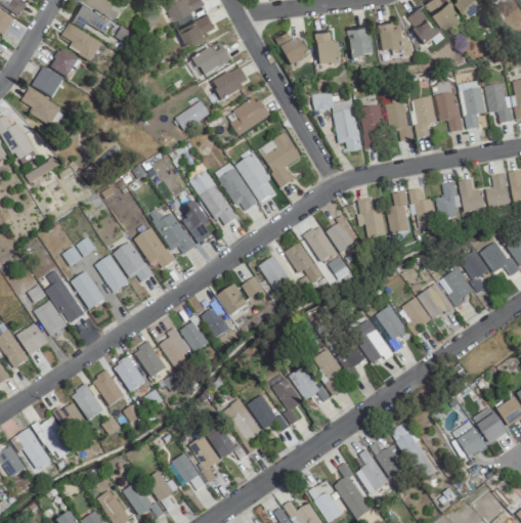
[(0,0),(0,6),(17,16),(26,0),(0,0)]
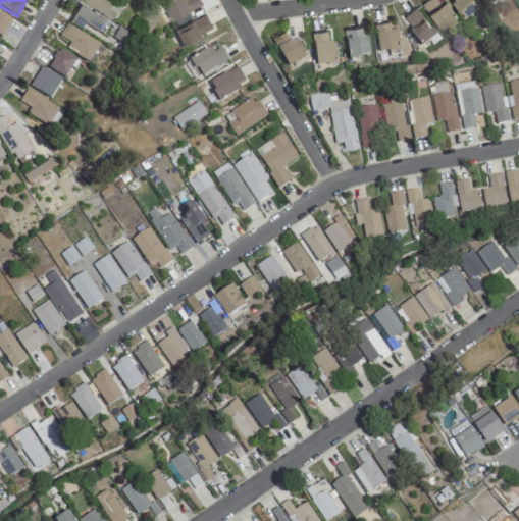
[(89,0),(115,15),(124,0),(89,0)]
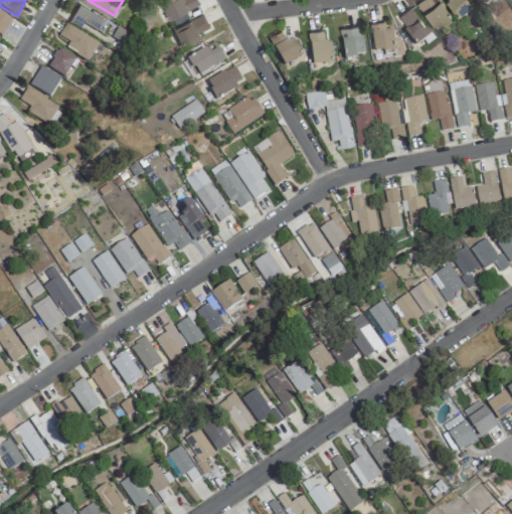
[(202,4),(200,0),(161,0),(170,19),(202,4)]
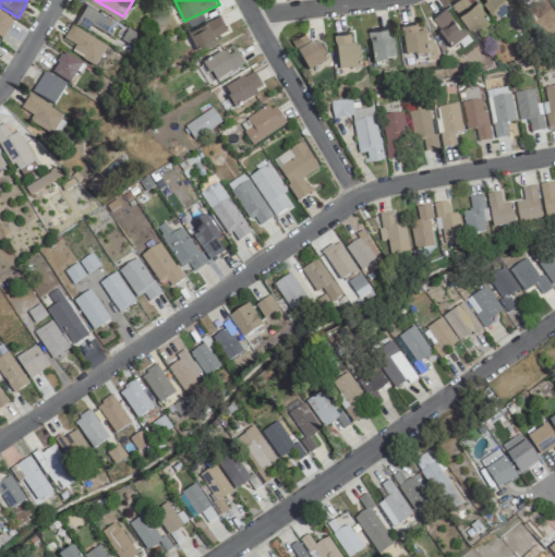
[(492,17),(480,0),(455,0),(454,1),(473,31),(492,17)]
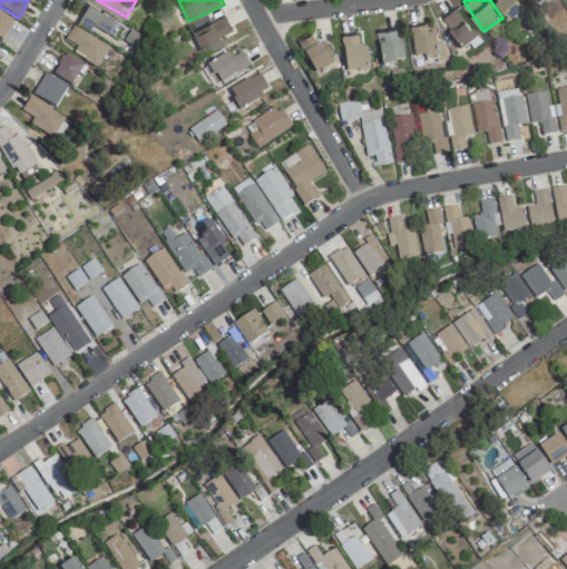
[(526,5),(524,0),(498,0),(507,15),(526,5)]
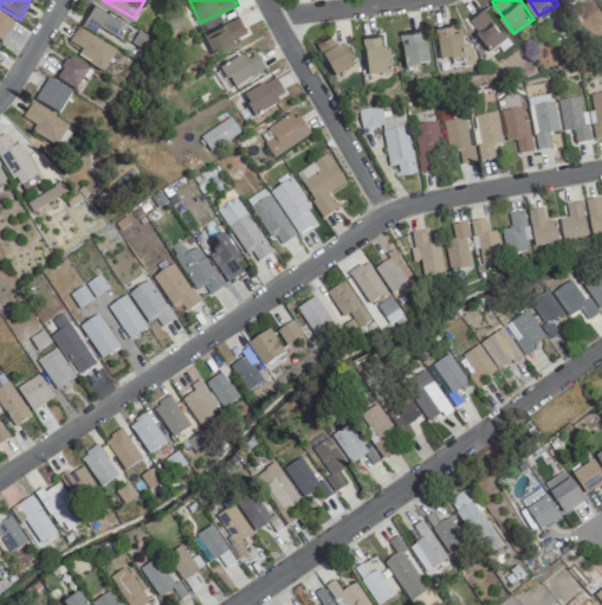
[(98,32),(99,27),(122,37),(130,20),(94,4),(83,26),(98,32)]
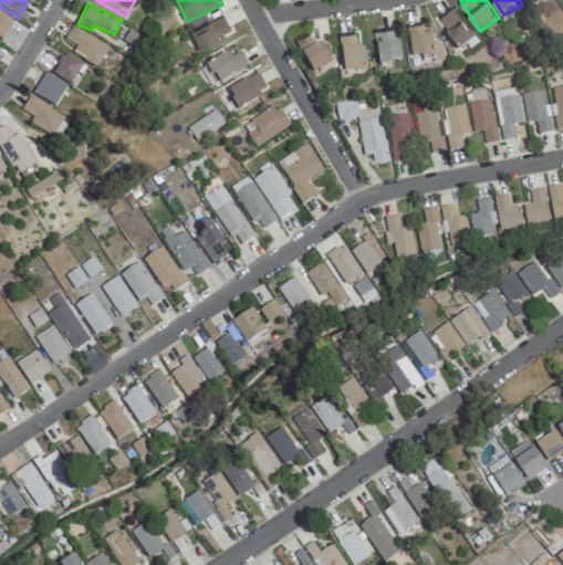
[(445,32),(459,51),(478,37),(454,6),(439,17),(449,29),(445,32)]
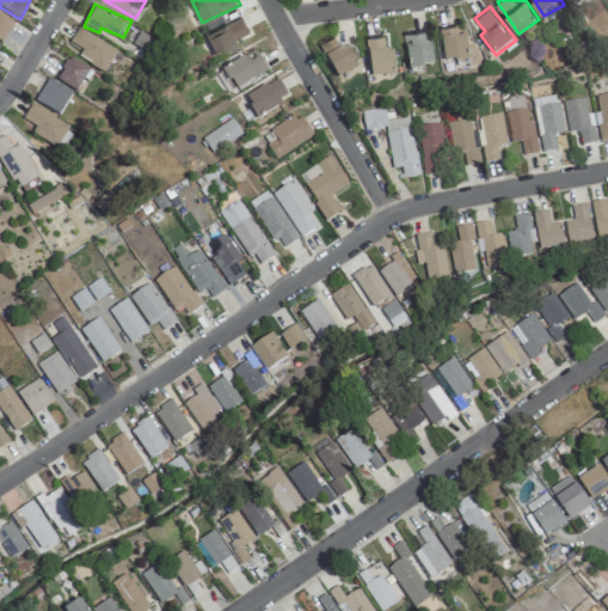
[(0,42),(4,44),(17,24),(0,13),(0,42)]
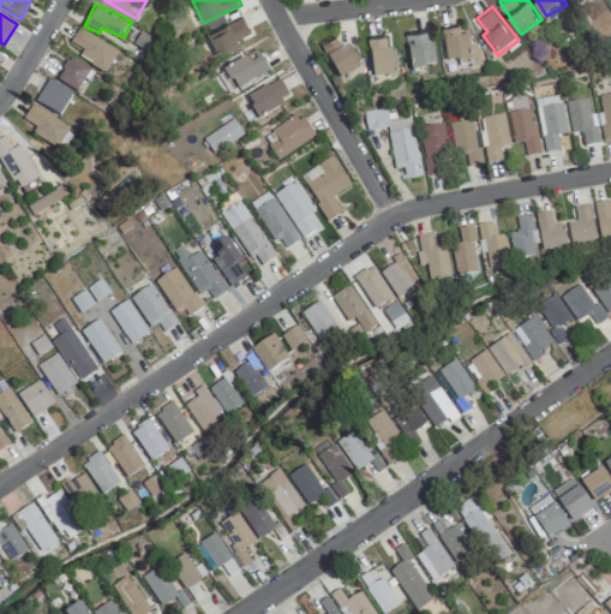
[(241,47),(238,37),(252,31),(246,17),(207,33),(216,57),(241,47)]
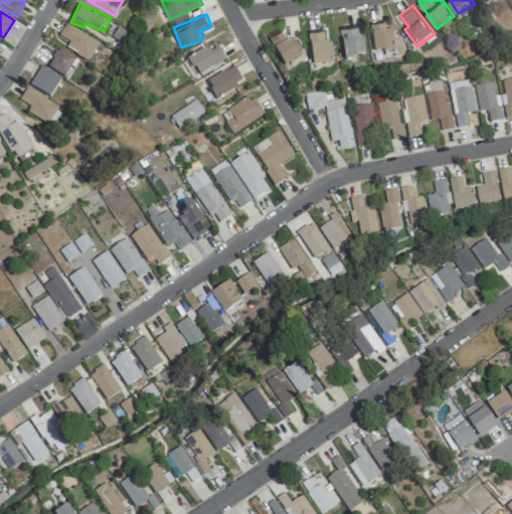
[(376,52),(386,51),(387,55),(396,53),(397,56),(406,55),(403,38),(396,39),(394,26),(388,26),(387,19),(372,21),(376,52)]
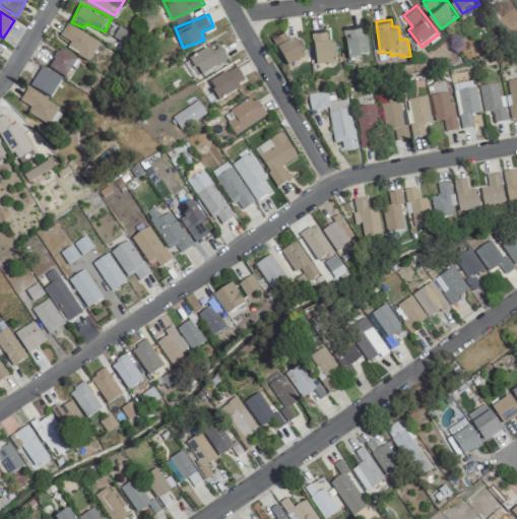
[(101,43),(69,23),(61,36),(72,43),(69,48),(90,61),(101,43)]
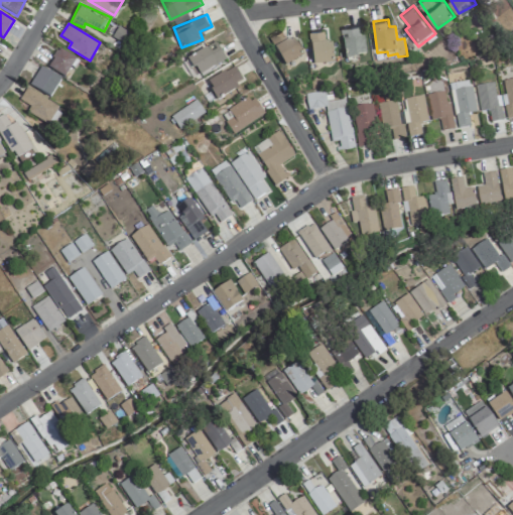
[(368,55),(363,23),(343,27),(348,58),(368,55)]
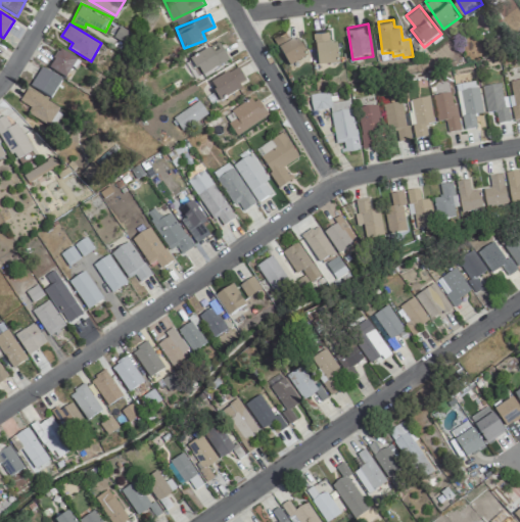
[(289,66),(309,57),(300,39),(294,42),(288,30),(275,36),(289,66)]
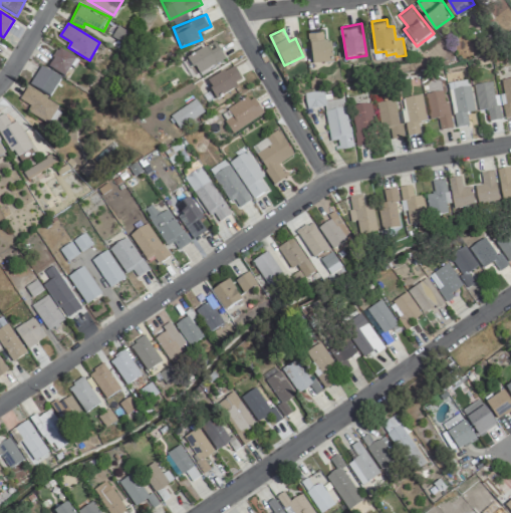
[(325,42),(325,29),(311,29),(312,64),(334,63),(333,41),(325,42)]
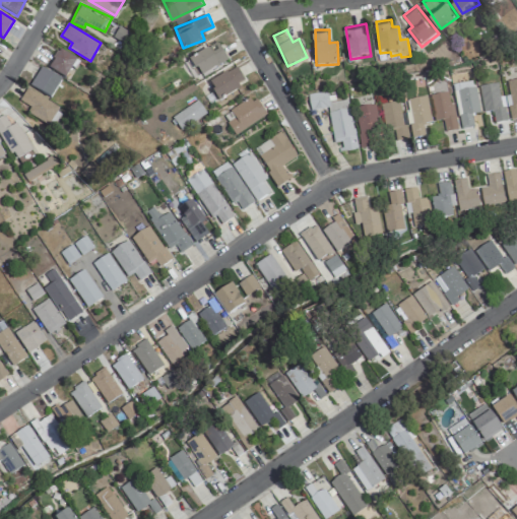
[(200,74),(230,62),(221,43),(192,55),(200,74)]
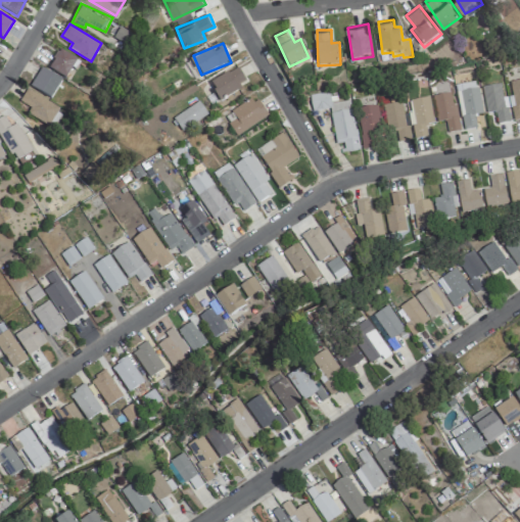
[(50,67),(69,78),(80,59),(61,49),(50,67)]
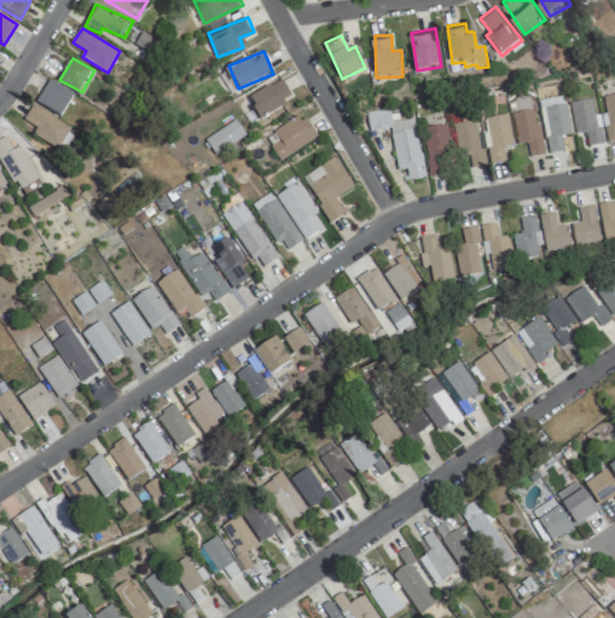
[(295,98),(284,79),(248,99),(257,119),(295,98)]
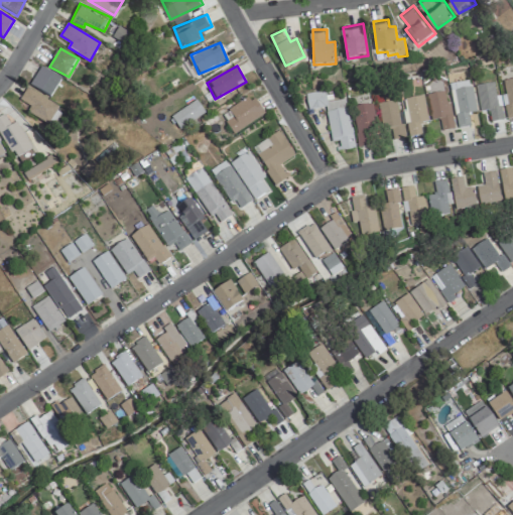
[(62,78),(41,67),(32,86),(53,97),(62,78)]
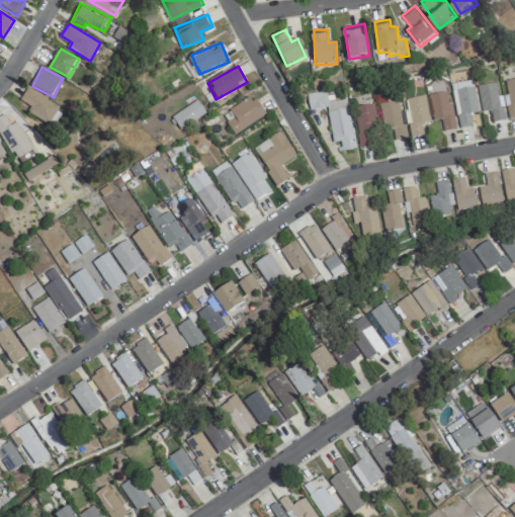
[(480,85),(484,111),(493,110),(495,121),(509,119),(508,118),(514,117),(514,79),(507,80),(509,94),(499,96),(498,82),(480,85)]
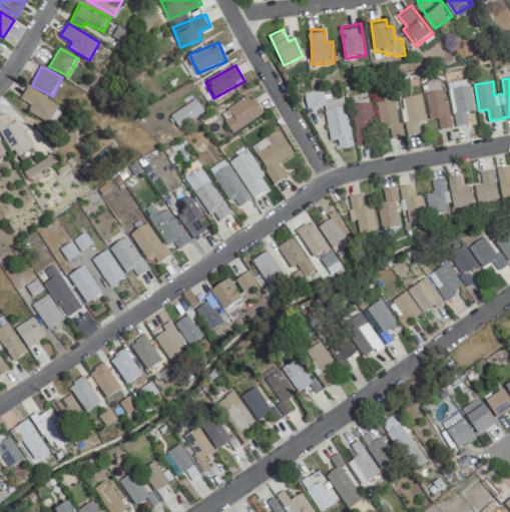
[(469,124),(468,112),(474,111),(470,79),(450,81),(455,126),(469,124)]
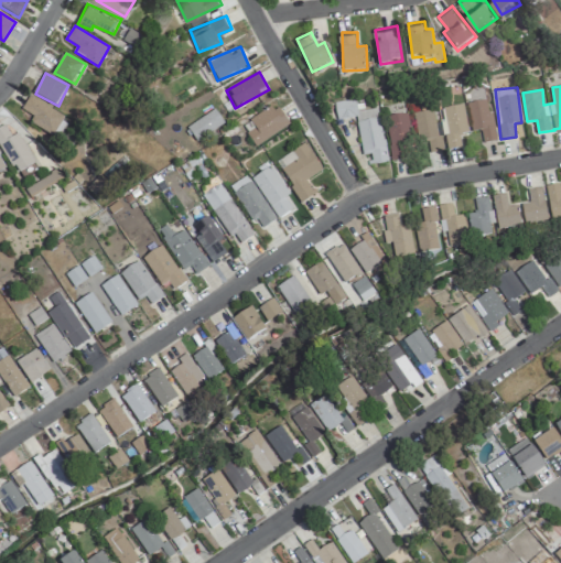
[(55,133),(65,115),(30,96),(20,116),(55,133)]
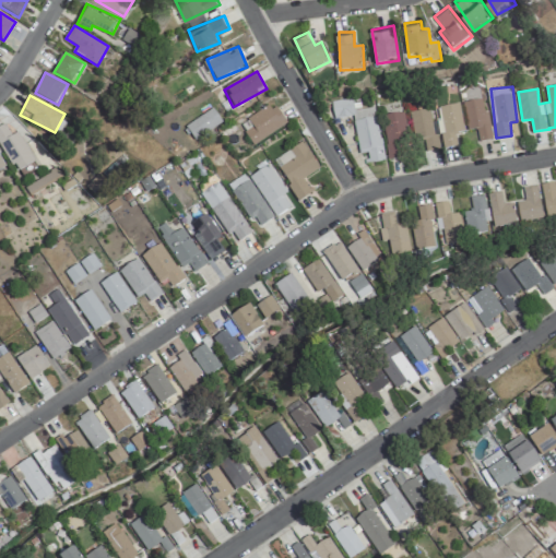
[(386,159),(377,106),(356,110),(354,97),(332,101),(335,119),(354,116),(362,153),(369,152),(371,163),(386,159)]
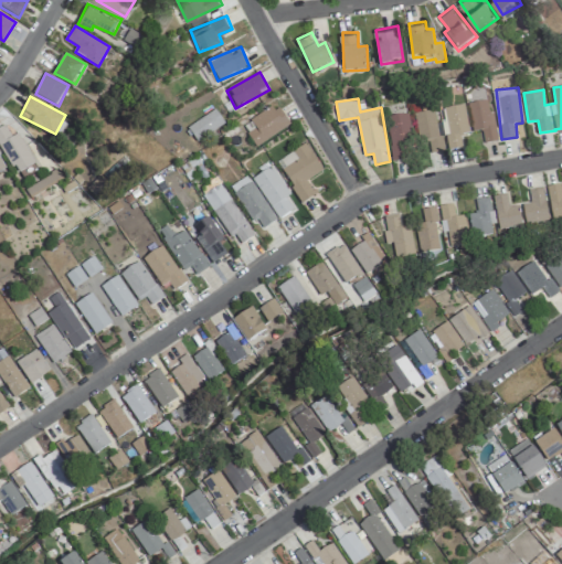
[(497,141),(492,99),(470,102),(474,130),(485,129),(486,142),(497,141)]
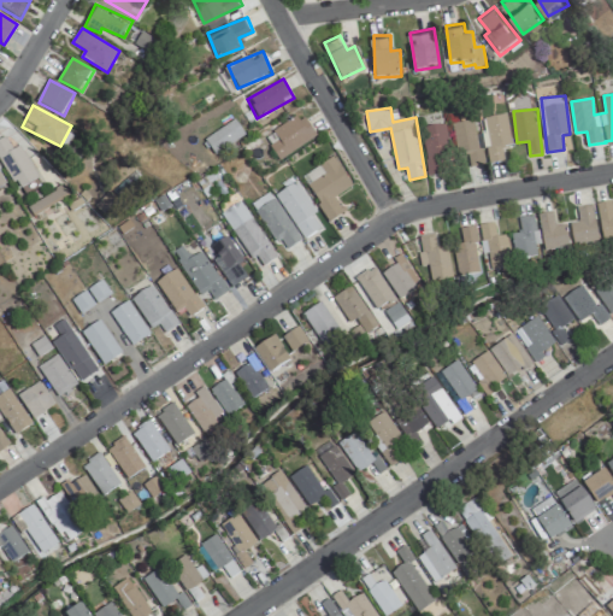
[(282,160),(317,136),(301,113),(266,136),(282,160)]
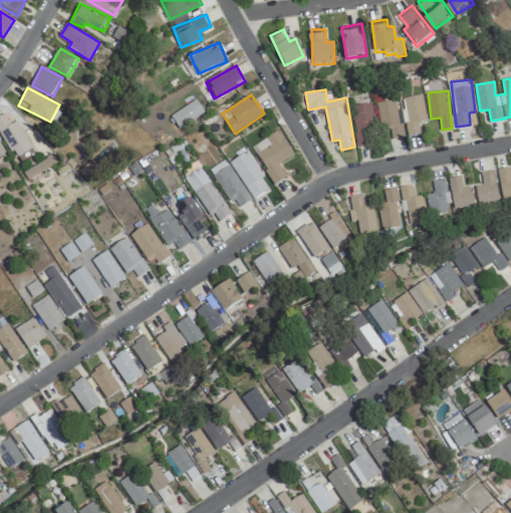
[(411,136),(423,134),(420,121),(429,120),(424,94),(404,97),(411,136)]
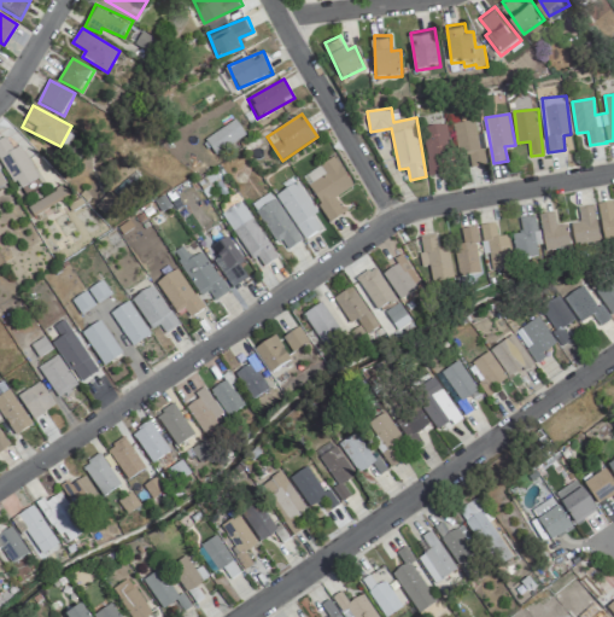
[(206,139),(217,156),(247,135),(237,118),(206,139)]
